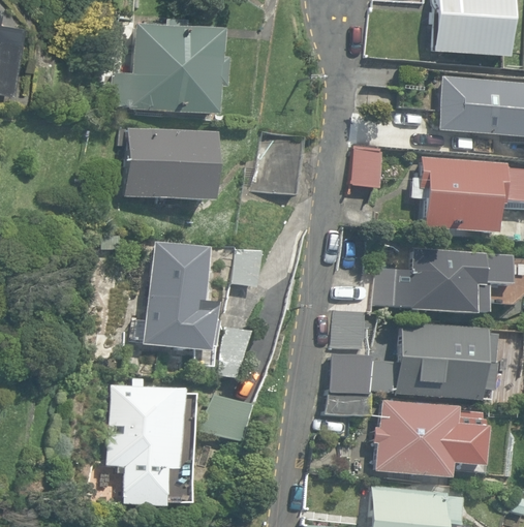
[(437,0),(434,51),(507,57),(511,0),(437,0)]
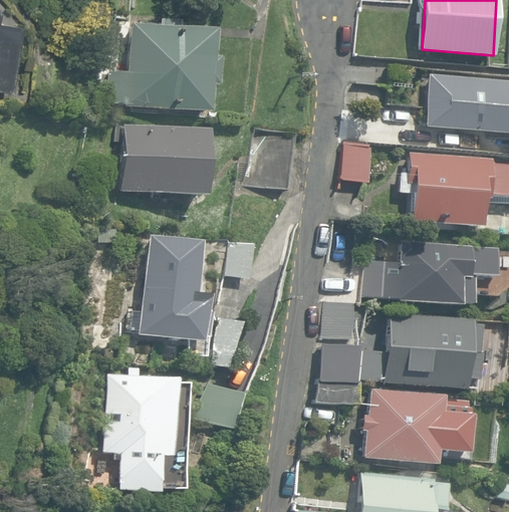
[(0,85),(11,87),(20,22),(0,19),(0,85)]
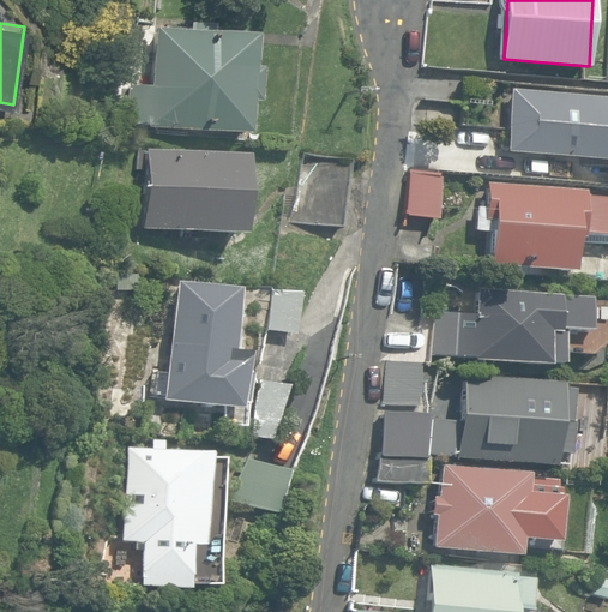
[(150,126),(248,135),(251,102),(258,103),(262,70),(253,69),(256,36),(215,34),(216,24),(193,23),(192,31),(158,29),(154,88),(131,85),(127,121),(150,124),(150,126)]
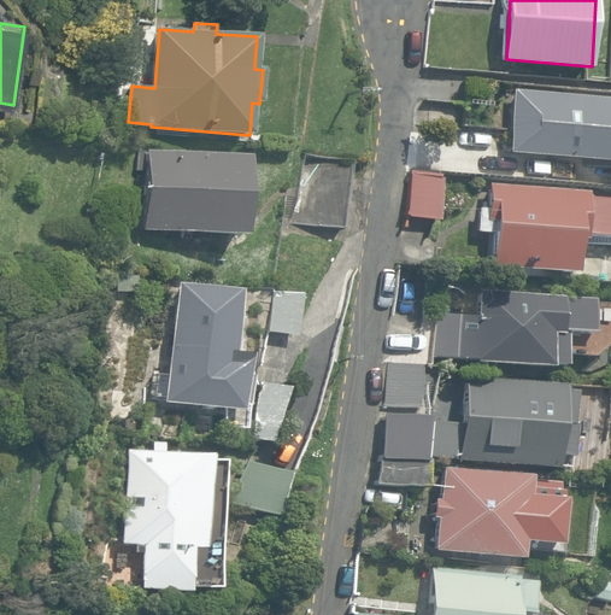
[(610,97),(516,88),(510,152),(610,160),(610,97)]
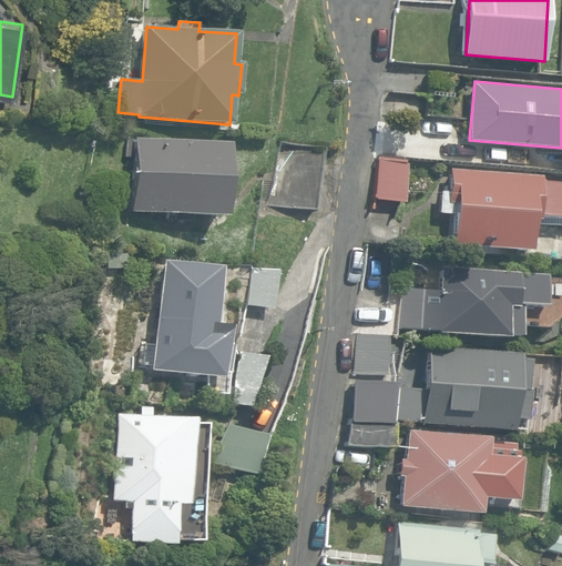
[(131,211),(223,218),(227,144),(136,138),(131,211)]
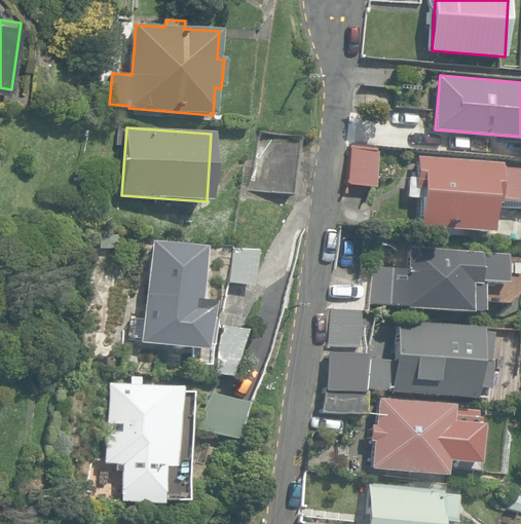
[(255,188),(295,193),(302,137),(262,132),(255,188)]
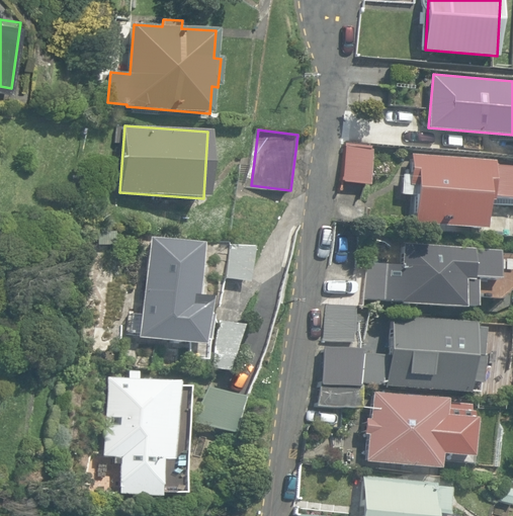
[(345,182),(369,185),(374,148),(350,145),(345,182)]
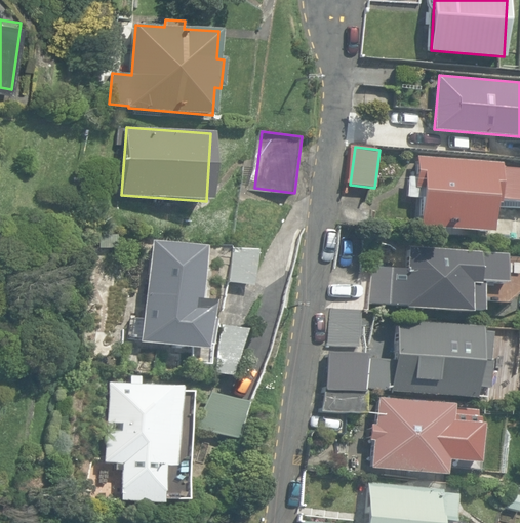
[(420,227),(490,232),(492,202),(498,203),(498,199),(519,201),(519,168),(503,166),(503,162),(418,155),(417,173),(417,175),(409,175),(408,196),(417,197),(422,197),(420,227)]
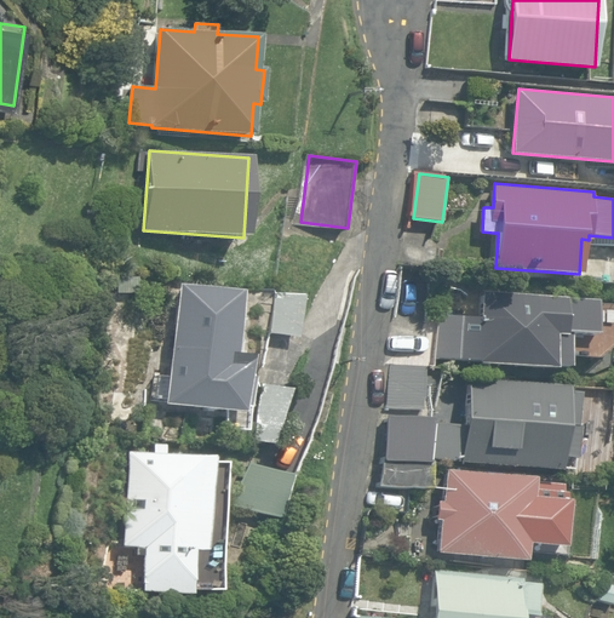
[(120,292),(141,293),(142,276),(120,275),(120,292)]
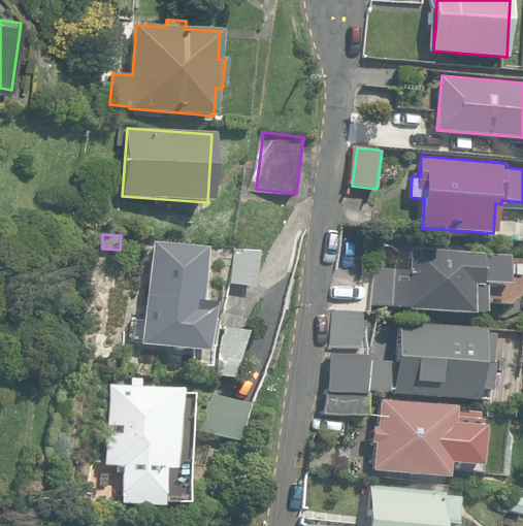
[(140,344),(204,352),(204,346),(213,347),(216,321),(207,320),(209,303),(198,302),(205,248),(154,242),(144,321),(134,320),(132,338),(141,339),(140,344)]
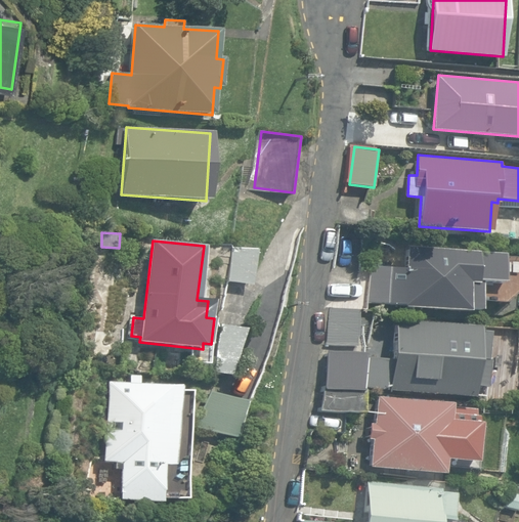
[(405,306),(467,311),(468,308),(480,309),(482,281),(503,283),(506,252),(409,244),(407,268),(373,265),(370,300),(405,303),(405,306)]
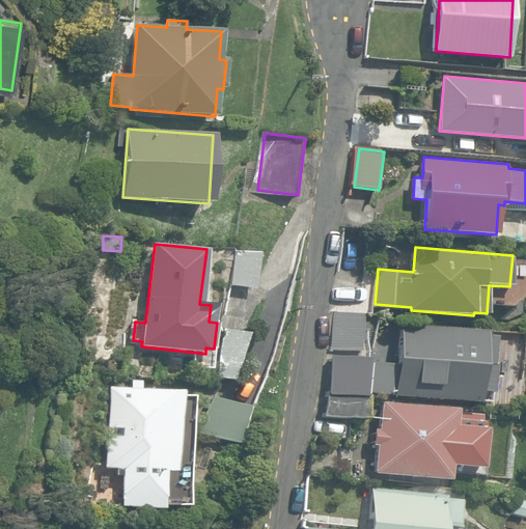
[(232,284),(256,288),(264,251),(247,250),(239,249),(232,284)]
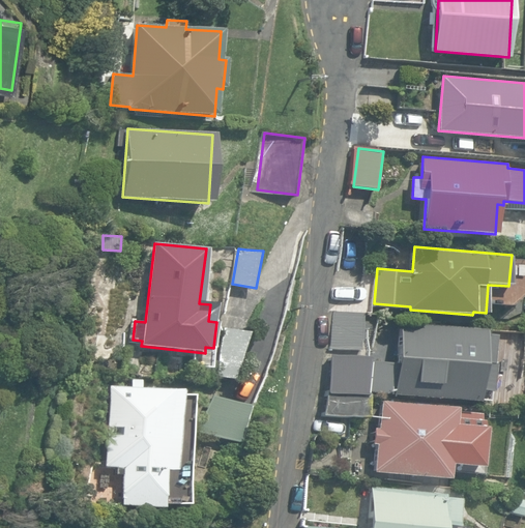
[(333,347),(359,349),(360,341),(362,341),(366,312),(337,310),(333,347)]
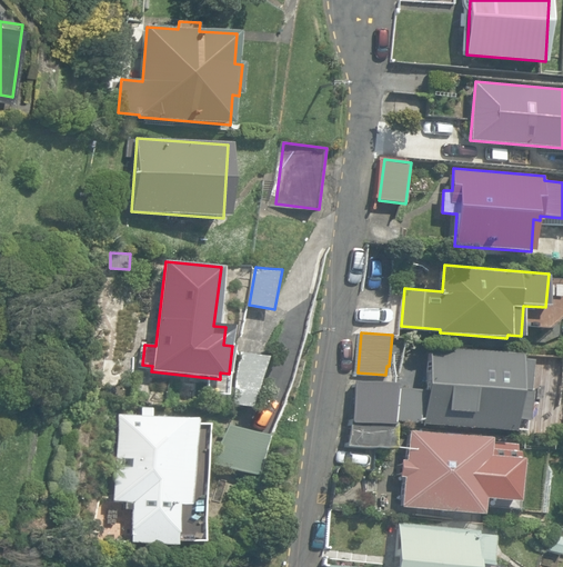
[(394,419),(512,431),(513,418),(526,420),(530,390),(528,390),(531,360),(520,359),(521,352),(431,344),(426,388),(395,385),(395,384),(357,379),(352,421),(394,425),(394,419)]
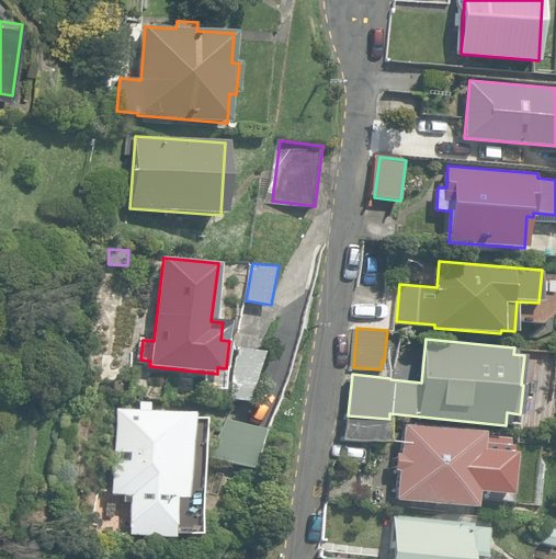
[(230,398),(250,401),(267,350),(238,345),(230,398)]
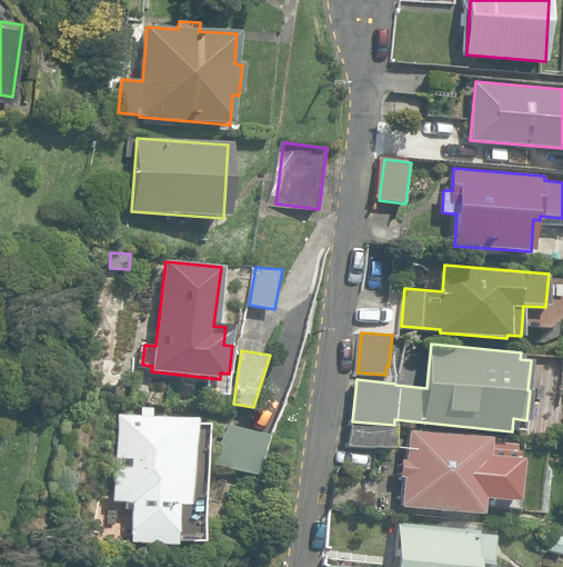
[(132,510),(132,539),(177,544),(180,503),(190,503),(192,476),(195,419),(121,415),(116,499),(128,500),(127,509),(132,510)]
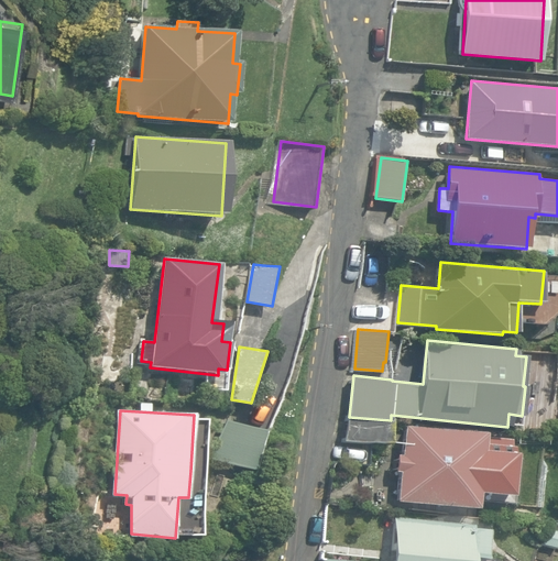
[(347,439),(389,443),(391,420),(349,417),(347,439)]
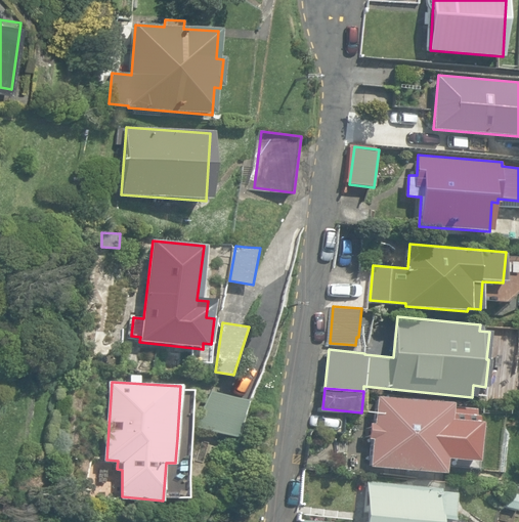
[(197,425),(236,436),(249,400),(212,389),(197,425)]
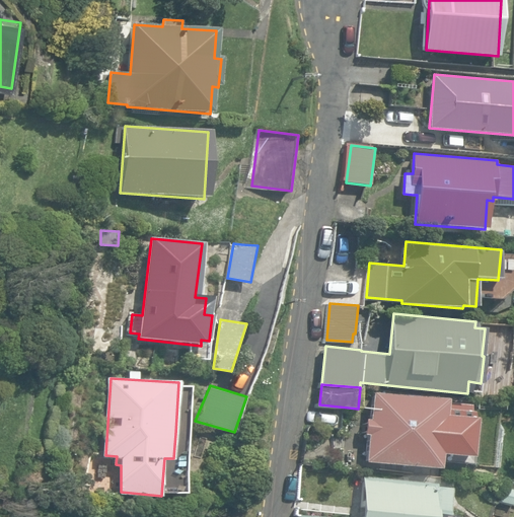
[(413,466),(438,469),(441,441),(445,441),(450,400),(413,396),(374,392),(371,419),(367,419),(366,433),(370,433),(367,462),(413,466)]
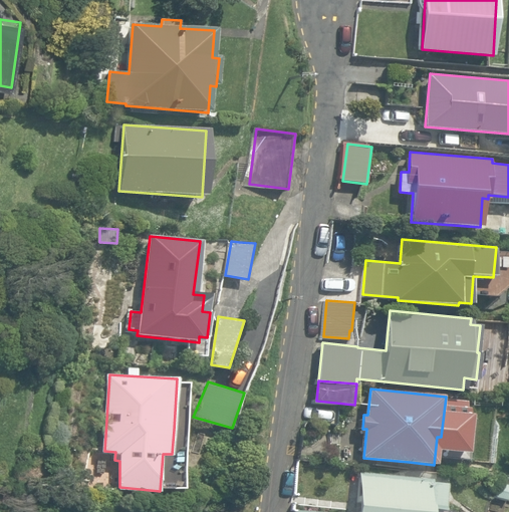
[(356,511),(451,511),(452,511),(445,510),(448,484),(432,482),(432,479),(361,471),(356,511)]
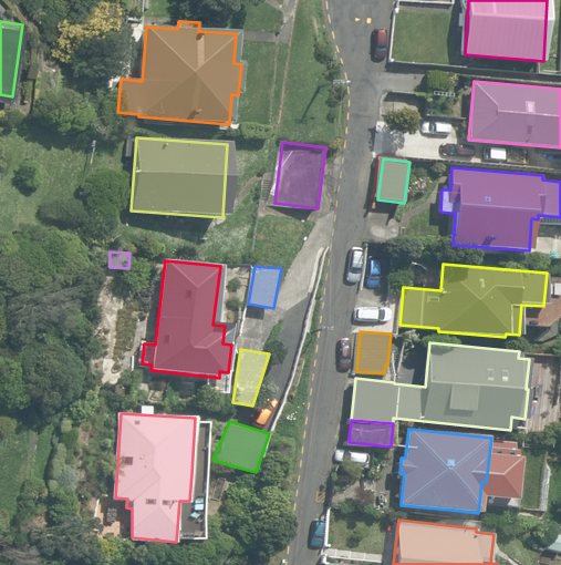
[(547,547),(560,551),(560,533),(551,531),(547,547)]
